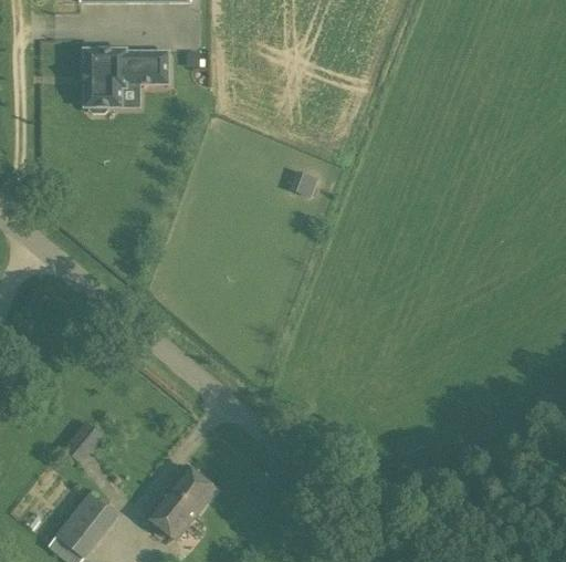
[(122,86),(126,86),(126,79),(138,79),(138,81),(138,83),(139,83),(139,82),(167,82),(167,83),(169,83),(169,81),(168,81),(168,52),(168,51),(167,51),(126,51),(126,50),(126,49),(125,49),(86,49),(85,49),(85,50),(85,71),(84,71),(84,83),(85,83),(85,105),(85,106),(86,106),(86,105),(90,105),(90,110),(93,112),(104,112),(107,110),(107,105),(121,105),(121,106),(122,106),(122,104),(122,86)]
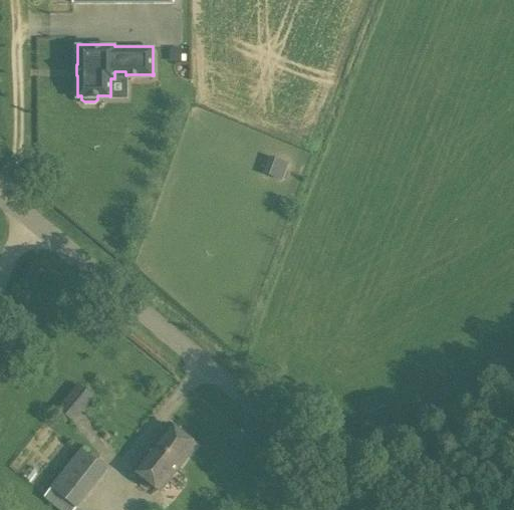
[(274,154),(268,171),(281,176),(287,159),(274,154)]
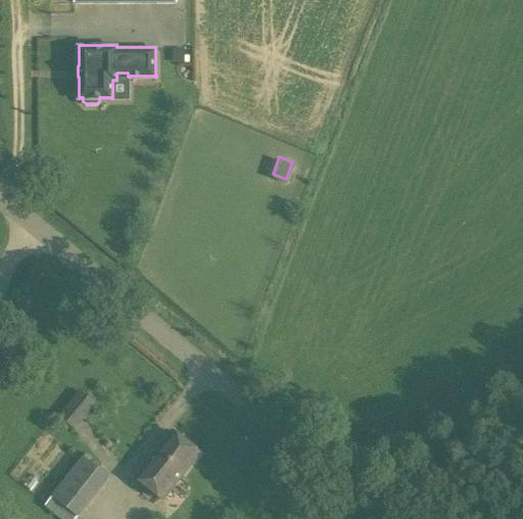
[(75,427),(96,400),(79,387),(57,413),(75,427)]
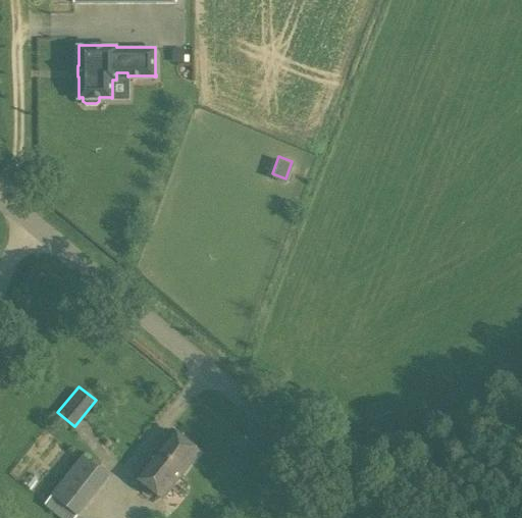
[(132,474),(162,499),(201,450),(170,425),(132,474)]
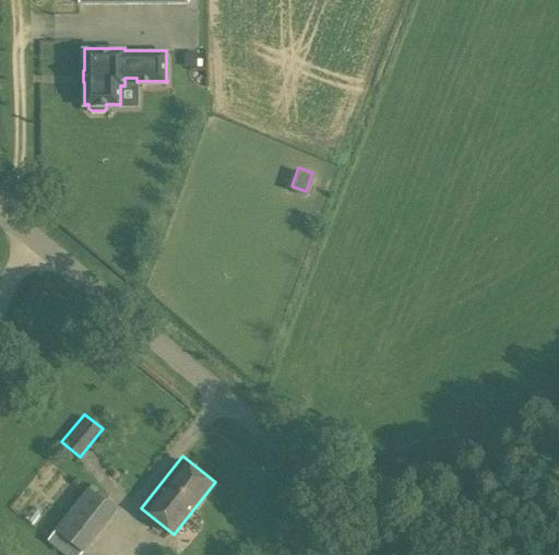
[(83,551),(117,508),(88,484),(54,527),(83,551)]
